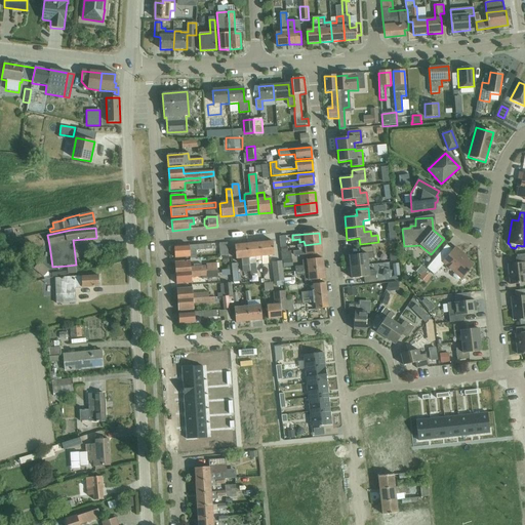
[(272,241),(259,243),(261,256),(261,263),(268,263),(268,256),(274,255),(272,241)]
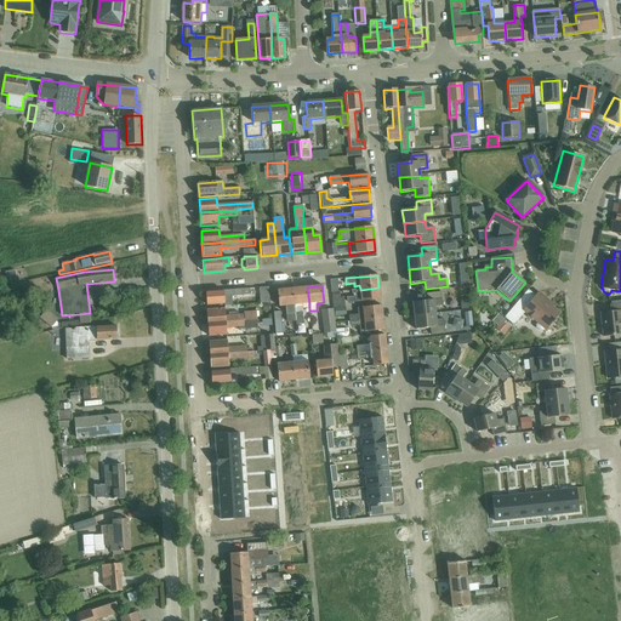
[(294,306),(295,322),(296,325),(303,324),(301,305),(309,303),(307,288),(292,289),(294,306)]
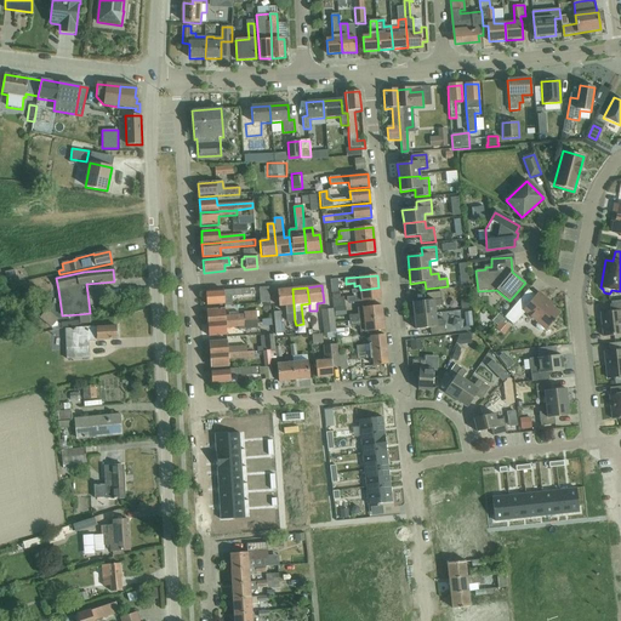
[(381,300),(379,288),(360,290),(360,289),(352,290),(353,296),(347,297),(348,301),(349,302),(362,301),(362,302),(381,300)]
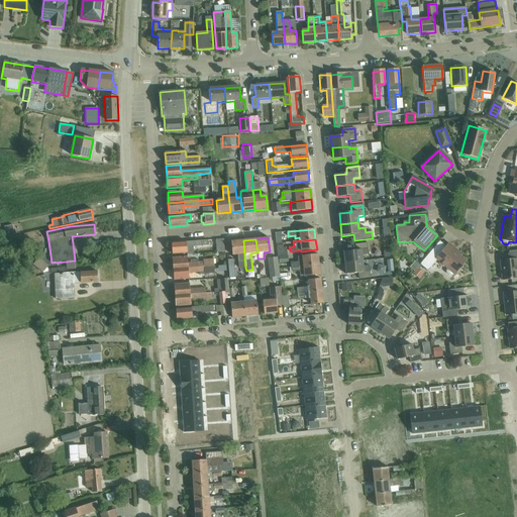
[(206,240),(171,243),(172,253),(193,252),(193,247),(206,246),(206,240)]
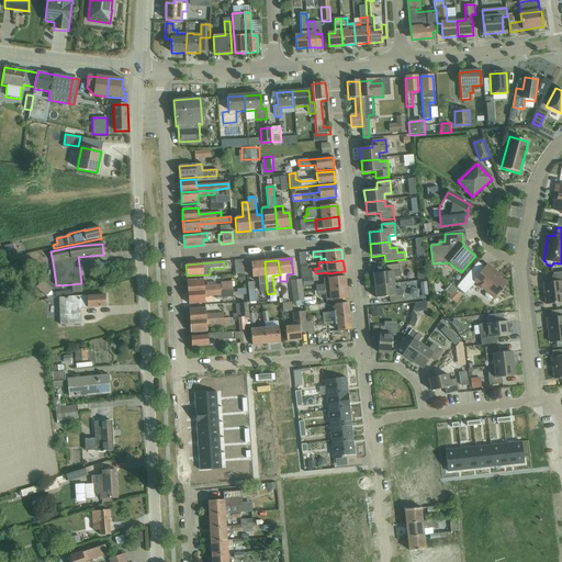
[(259,292),(267,291),(266,277),(265,261),(250,262),(253,278),(258,277),(259,292)]
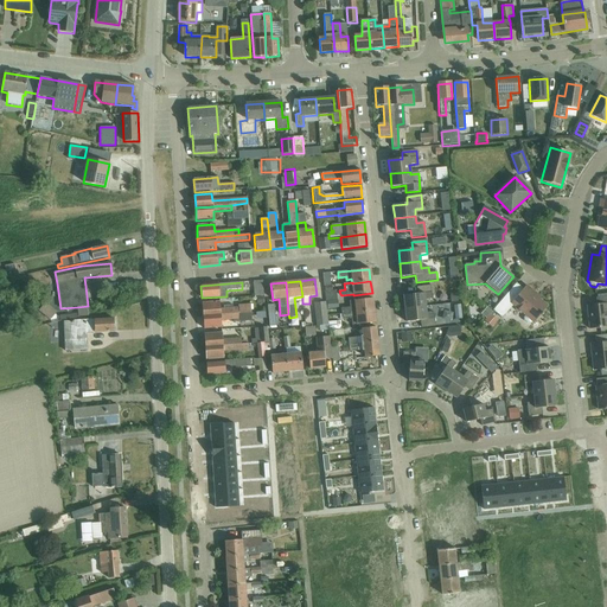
[(532,323),(547,306),(534,295),(535,294),(526,286),(523,289),(516,283),(493,311),(502,319),(513,305),(516,307),(515,310),(521,314),(523,313),(525,315),(523,318),(524,320),(528,324),(530,324),(531,321),(532,323)]
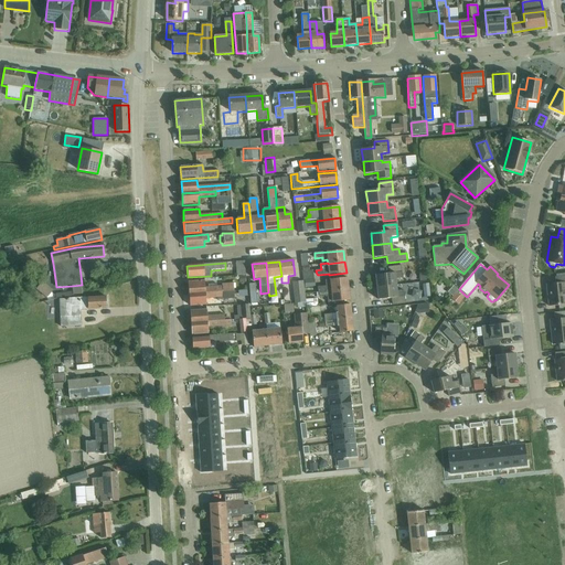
[(305,280),(315,279),(313,270),(310,270),(309,265),(302,266),(304,272),(302,272),(304,280),(305,280)]
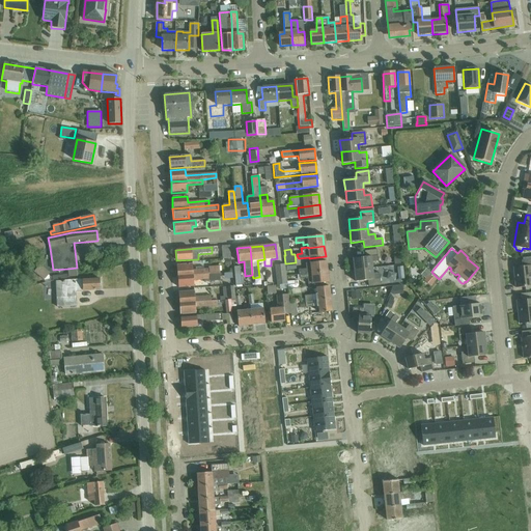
[(353,258),(354,271),(372,269),(371,262),(378,261),(376,250),(364,251),(365,257),(353,258)]
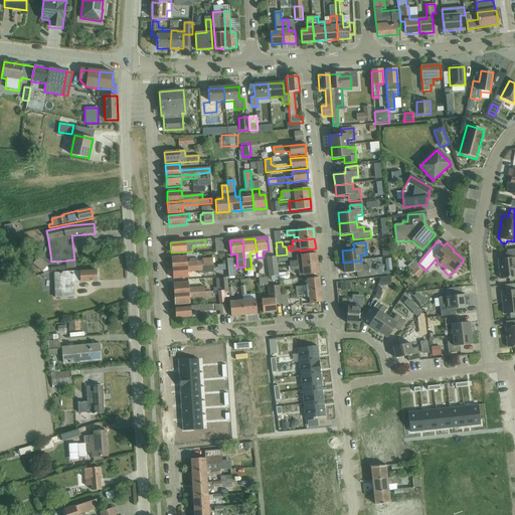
[(498,260),(500,280),(514,278),(514,251),(505,252),(506,259),(498,260)]
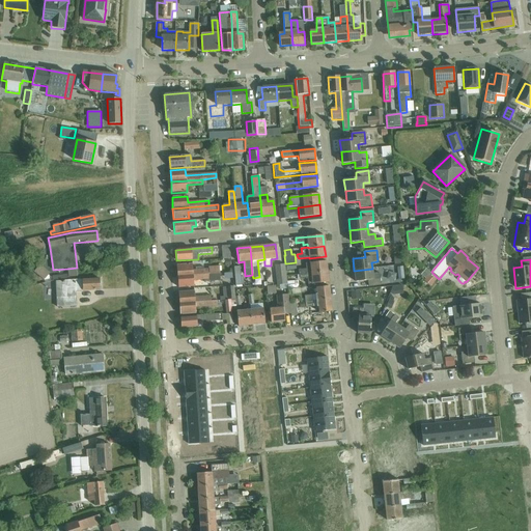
[(299,270),(300,275),(327,272),(326,261),(309,263),(306,263),(307,269),(299,270)]
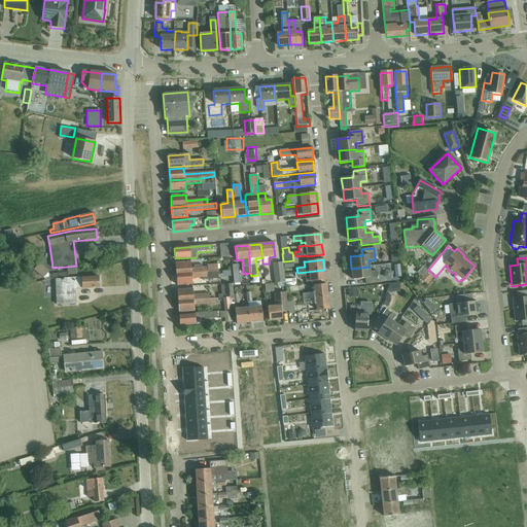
[(190,262),(175,264),(176,274),(218,271),(218,264),(208,265),(208,268),(207,268),(203,268),(203,266),(194,266),(195,269),(190,269),(190,262)]
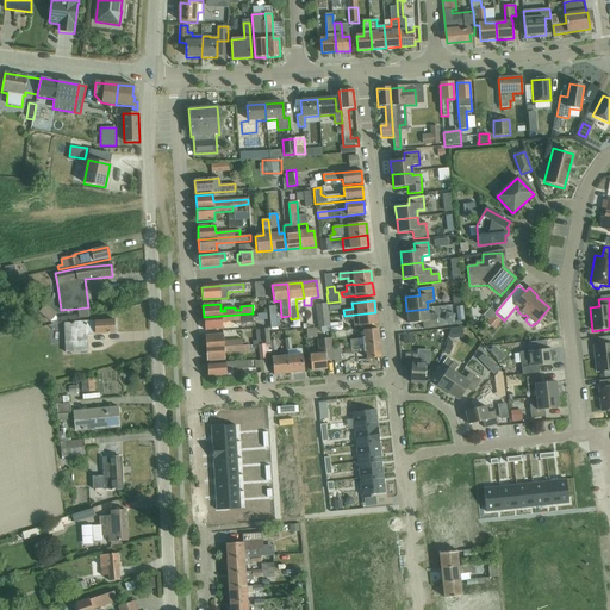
[(317,305),(318,317),(317,319),(317,328),(329,328),(327,304),(317,305)]
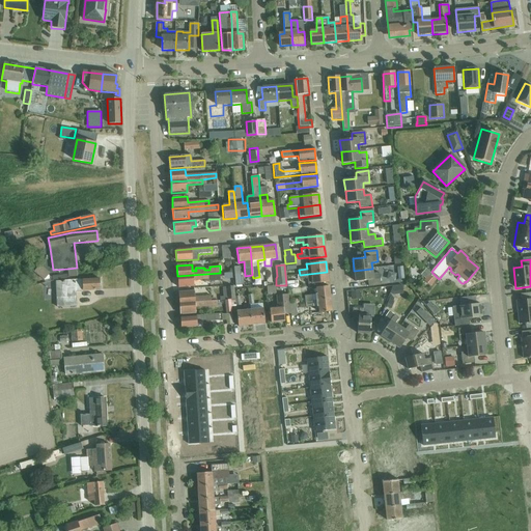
[(38,268),(34,273),(45,281),(49,276),(38,268)]
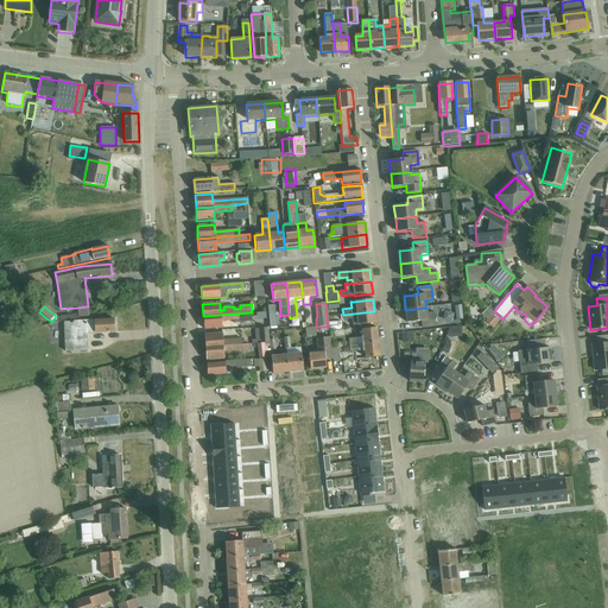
[(88,306),(77,308),(78,317),(89,316),(88,306)]
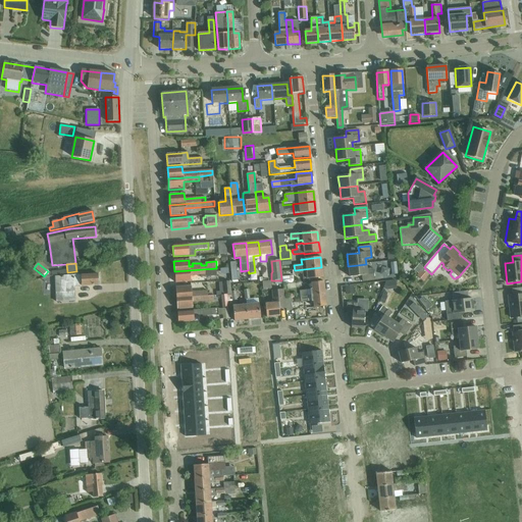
[(366,264),(348,266),(349,277),(361,275),(362,281),(374,280),(373,269),(366,269),(366,264)]
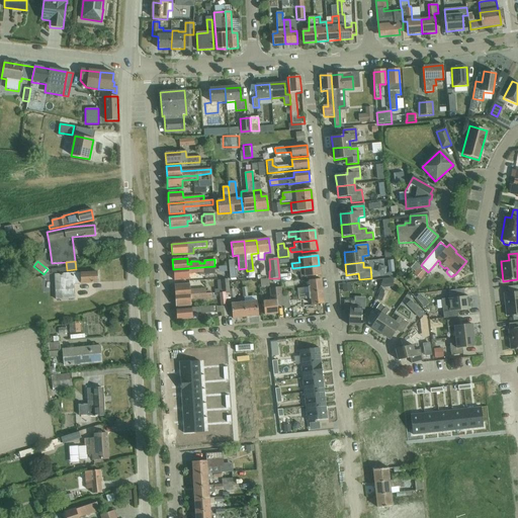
[(416,262),(411,268),(415,271),(420,265),(416,262)]
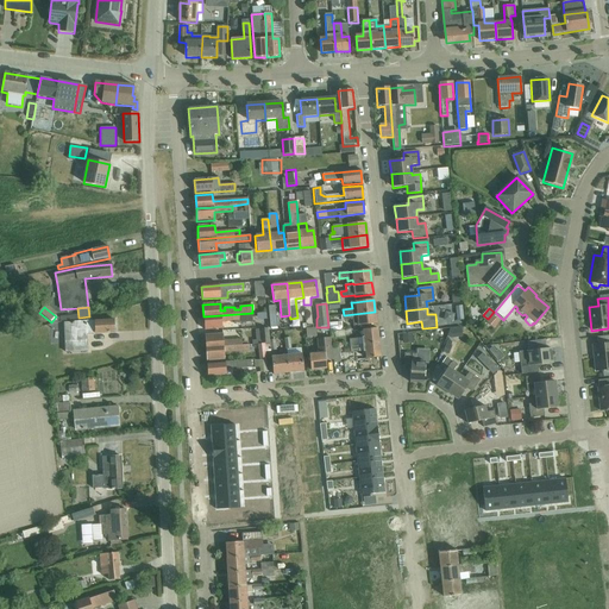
[(375,312),(344,315),(344,319),(353,319),(353,326),(357,325),(357,326),(376,324),(375,312)]
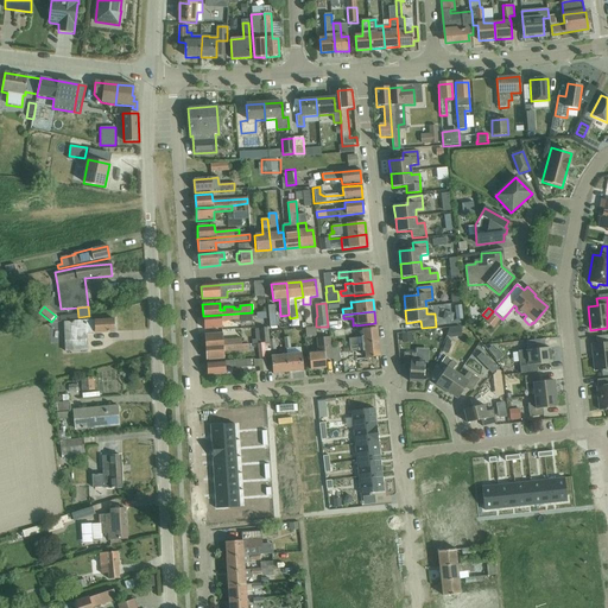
[(252,312),(203,316),(204,330),(222,329),(221,322),(240,320),(240,322),(253,321),(252,312)]
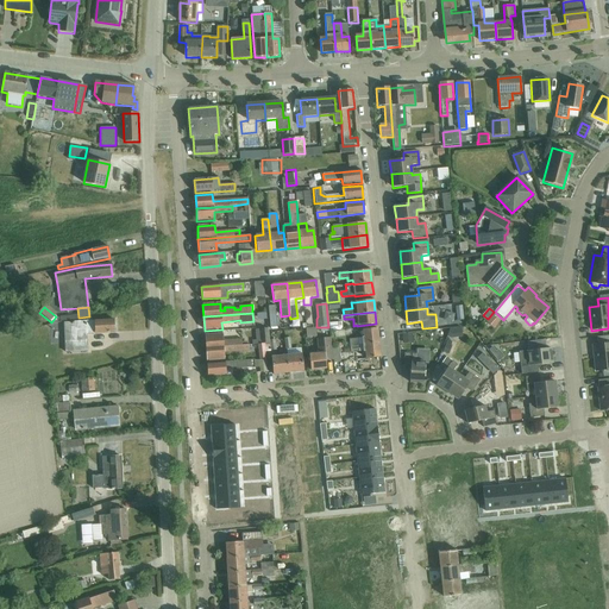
[(114,320),(63,322),(66,353),(88,352),(87,344),(87,334),(114,333),(114,320)]
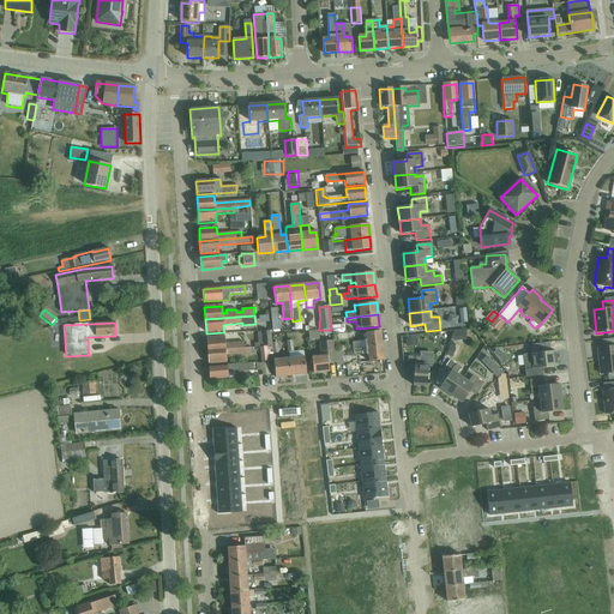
[(260,347),(260,348),(268,347),(268,345),(272,345),(271,330),(262,331),(263,331),(258,332),(259,342),(254,343),(254,347),(260,347)]
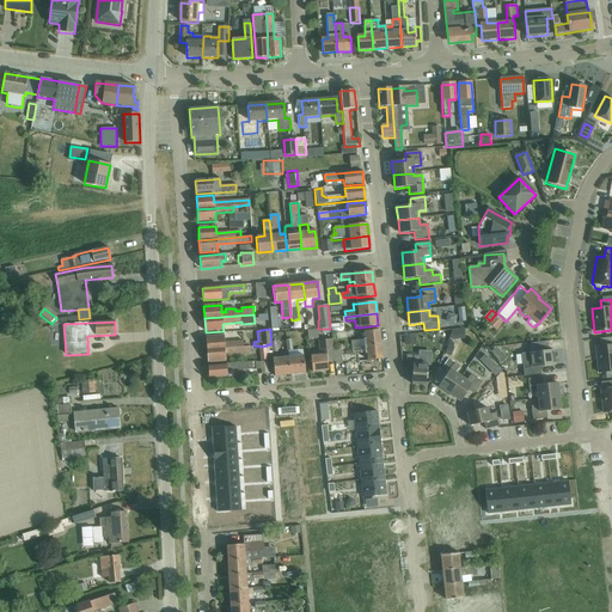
[(450,336),(448,338),(453,340),(464,338),(464,329),(452,330),(450,336)]
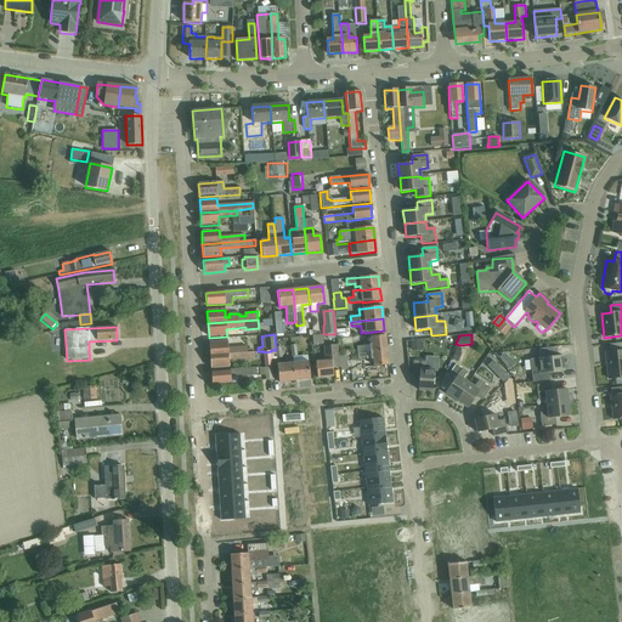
[(372,345),(357,346),(358,354),(386,350),(385,335),(371,337),(372,345)]
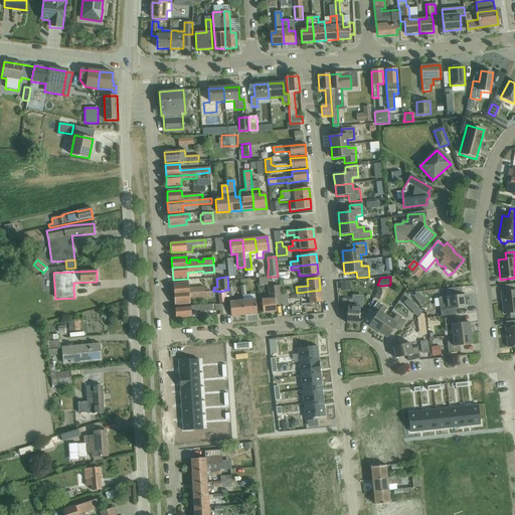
[(173,283),(174,295),(204,293),(204,288),(188,289),(188,282),(173,283)]
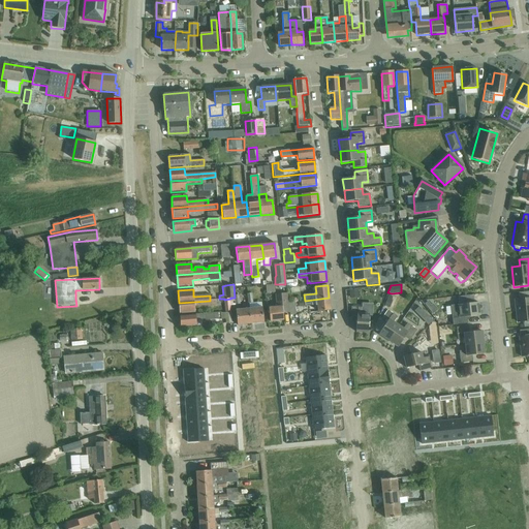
[(358,289),(349,290),(349,299),(359,298),(358,289)]
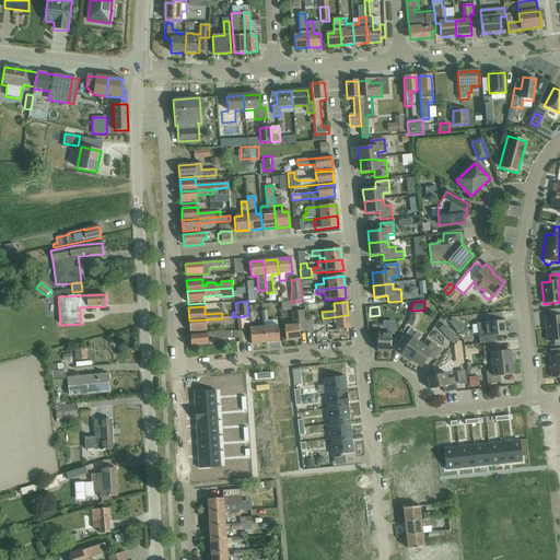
[(292,312),(292,316),(293,325),(284,326),(286,340),(300,339),(300,331),(305,331),(304,311),(292,312)]
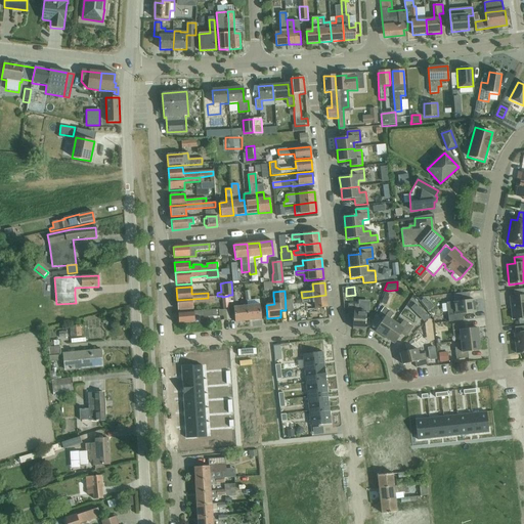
[(315,308),(328,307),(325,295),(302,298),(302,303),(312,302),(314,302),(315,308)]
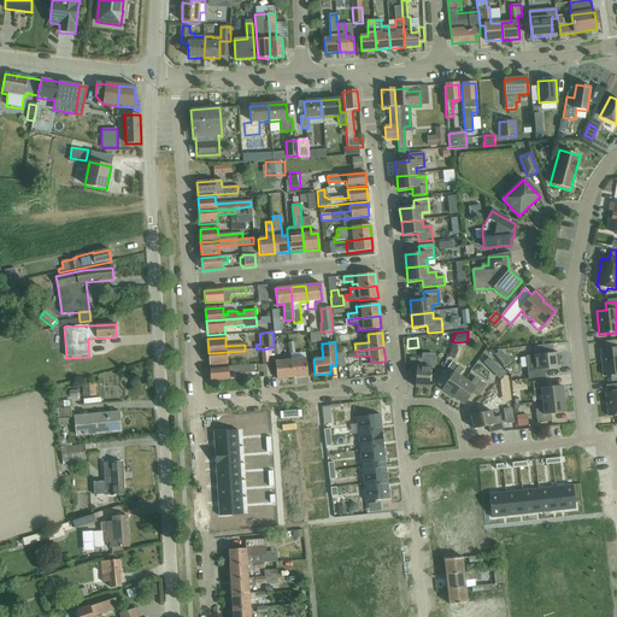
[(616,347),(600,350),(604,376),(616,374),(616,347)]
